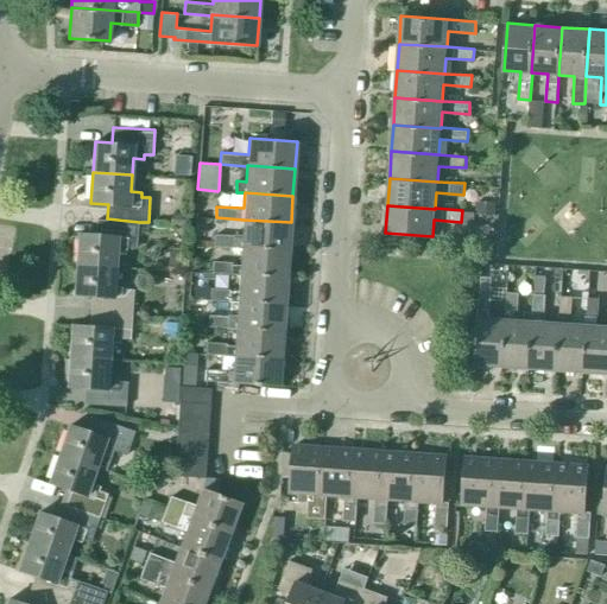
[(139,222),(107,218),(97,218),(96,234),(78,233),(76,264),(115,266),(117,249),(127,250),(128,246),(137,246),(139,222)]
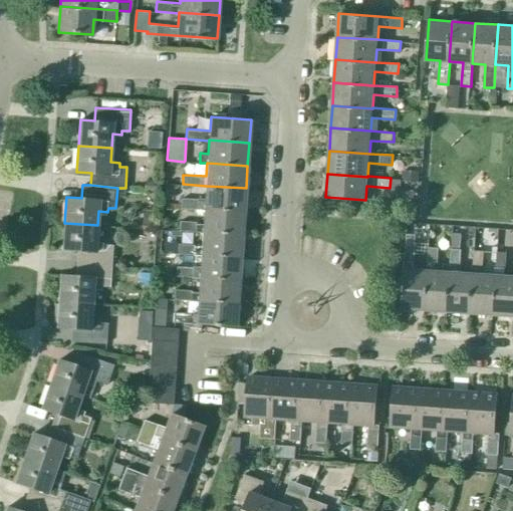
[(244,211),(246,188),(206,186),(205,199),(182,197),(181,207),(204,209),(204,208),(244,211)]
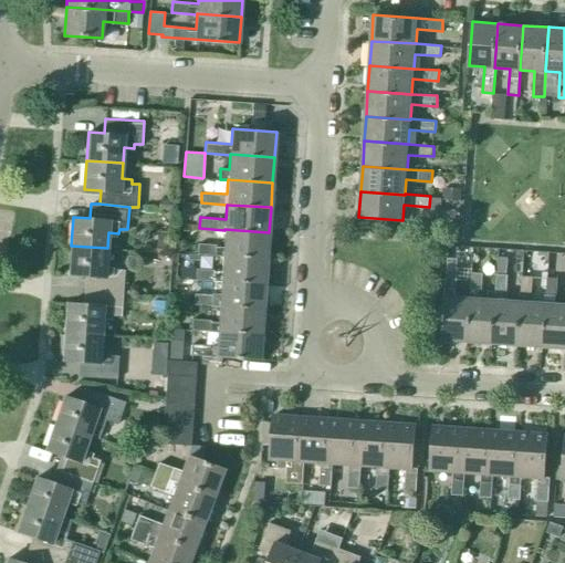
[(268,258),(269,232),(225,229),(225,230),(223,244),(198,242),(198,253),(223,254),(268,258)]
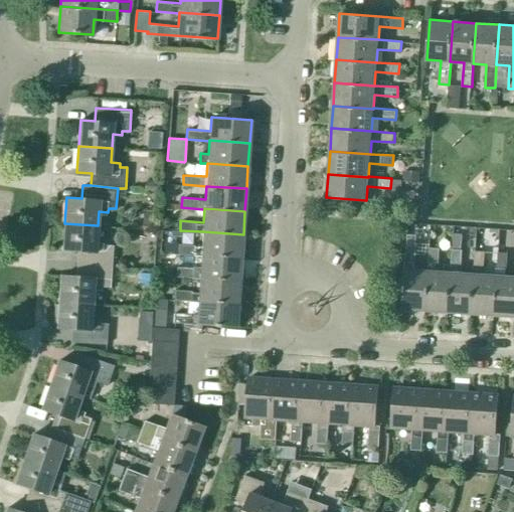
[(97,239),(98,225),(64,223),(63,249),(77,250),(76,263),(112,266),(114,244),(106,244),(106,240),(97,239)]
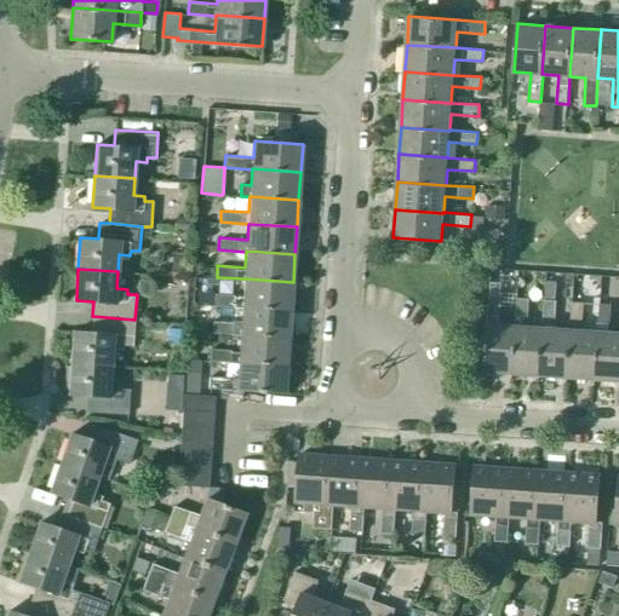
[(599,330),(583,329),(586,272),(574,271),(571,328),(567,376),(595,379),(599,330)]
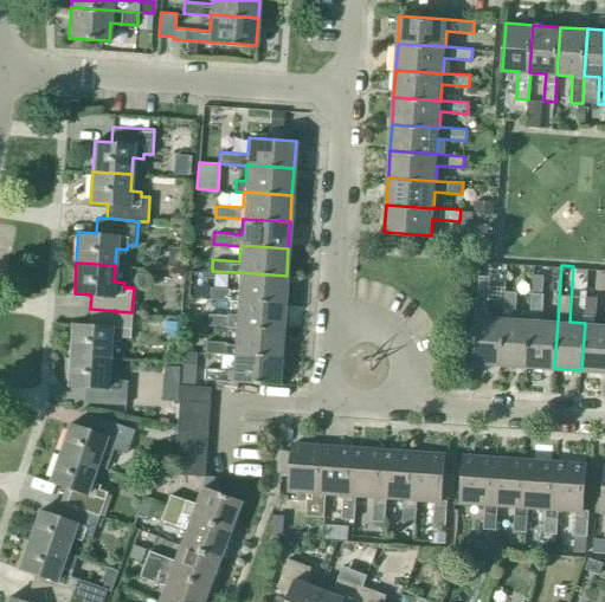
[(284,303),(287,276),(239,272),(238,287),(211,286),(210,297),(237,299),(284,303)]
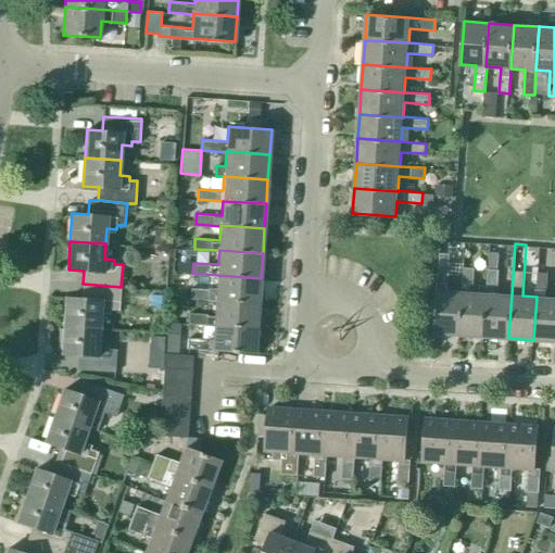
[(463,291),(462,291),(448,290),(450,265),(439,264),(438,289),(437,289),(433,334),(459,335),(463,291)]
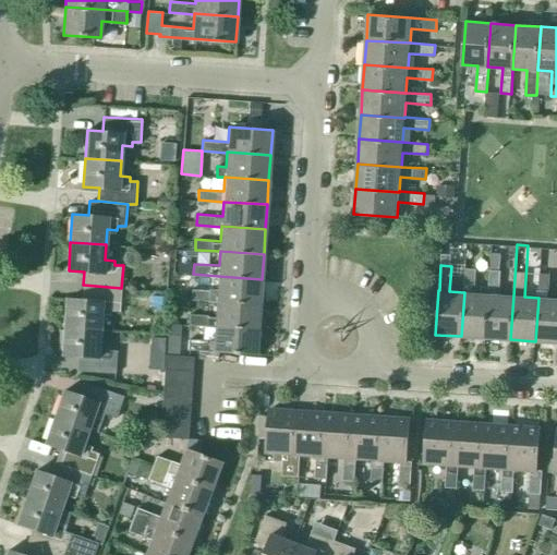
[(488,294),(474,293),(476,268),(465,267),(463,292),(464,292),(461,336),(485,338),(488,294)]
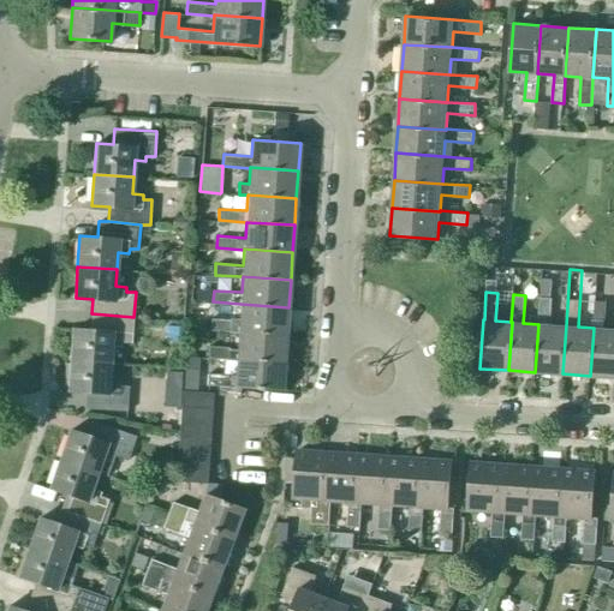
[(566,325),(550,324),(552,297),(541,297),(538,324),(535,372),(562,373),(566,325)]
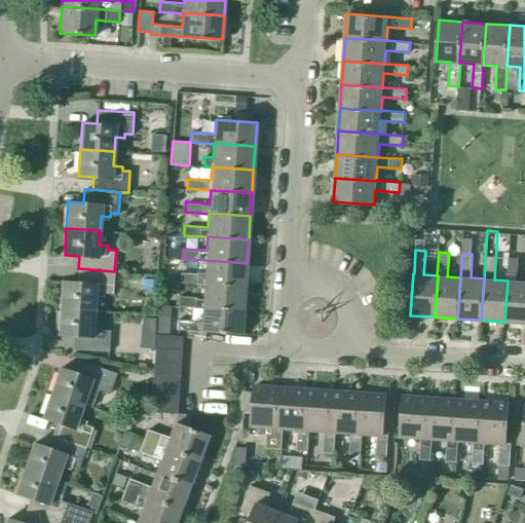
[(508,281),(504,322),(524,323),(524,282),(517,281),(519,257),(509,257),(508,281)]
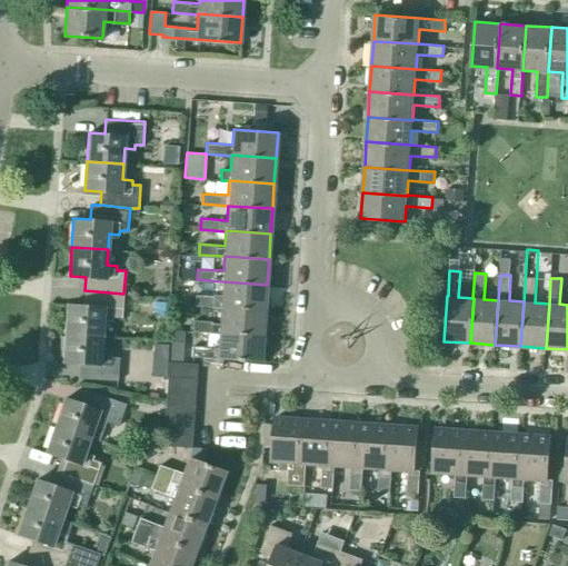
[(265,309),(267,285),(222,281),(221,296),(196,295),(195,305),(220,307),(265,309)]
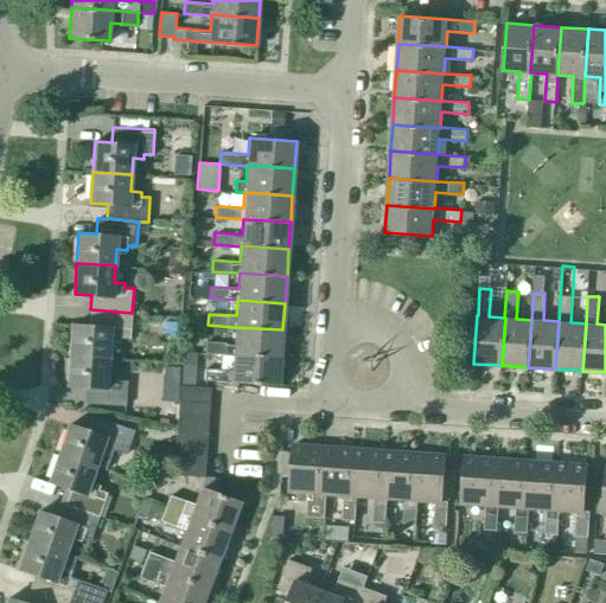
[(131,338),(132,313),(90,309),(89,325),(72,324),(70,354),(109,357),(110,340),(121,341),(121,337),(131,338)]
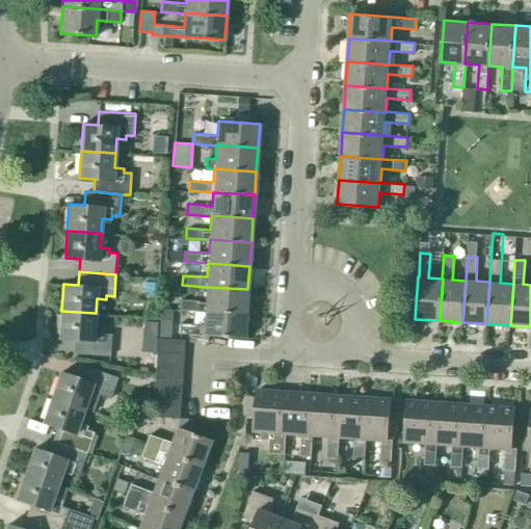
[(246,313),(247,289),(206,287),(205,300),(181,298),(181,309),(205,311),(205,310),(246,313)]
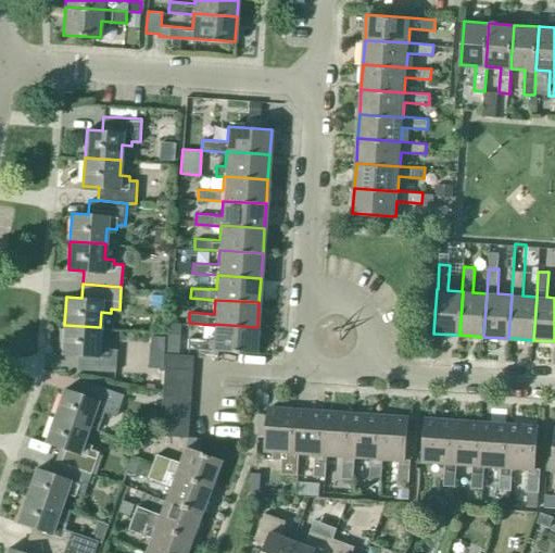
[(183,349),(184,319),(168,318),(168,348),(183,349)]
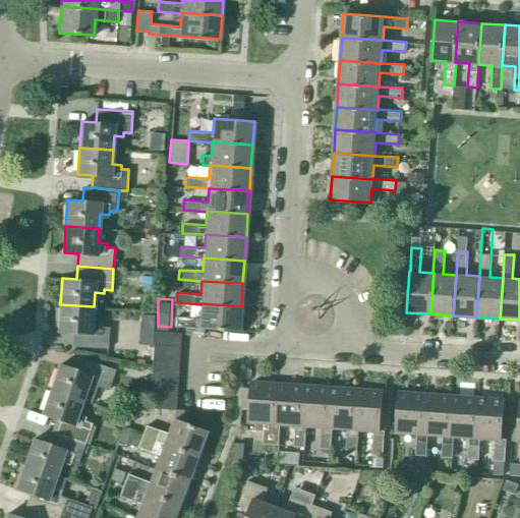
[(239,331),(241,306),(200,303),(200,304),(199,318),(176,315),(175,326),(198,327),(198,328),(239,331)]
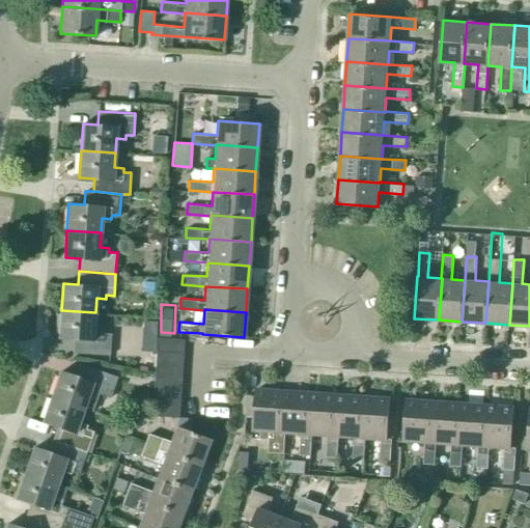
[(94,327),(95,312),(61,310),(59,337),(75,338),(74,352),(110,354),(111,332),(104,332),(104,328),(94,327)]
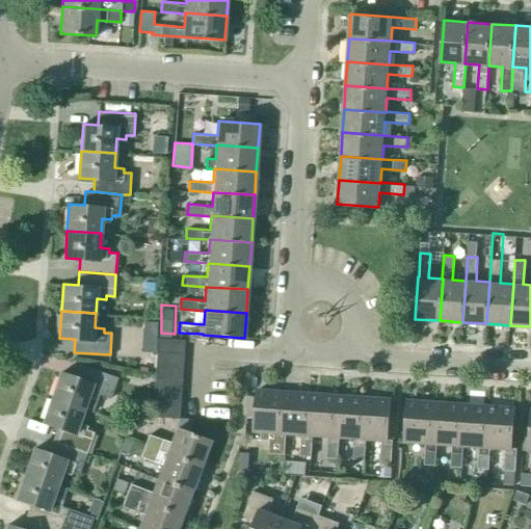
[(157,350),(183,352),(184,339),(158,338),(157,350)]
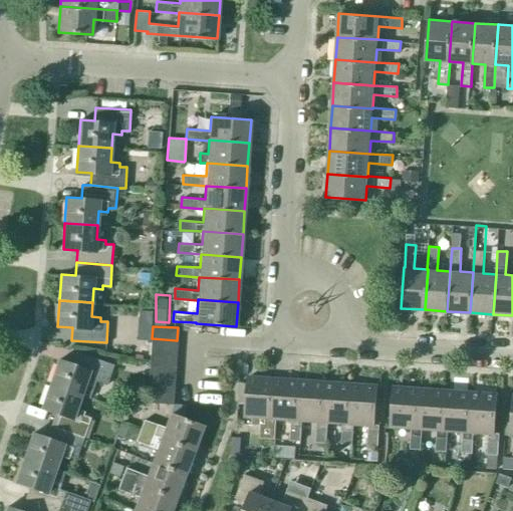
[(176,352),(177,340),(152,338),(151,351),(176,352)]
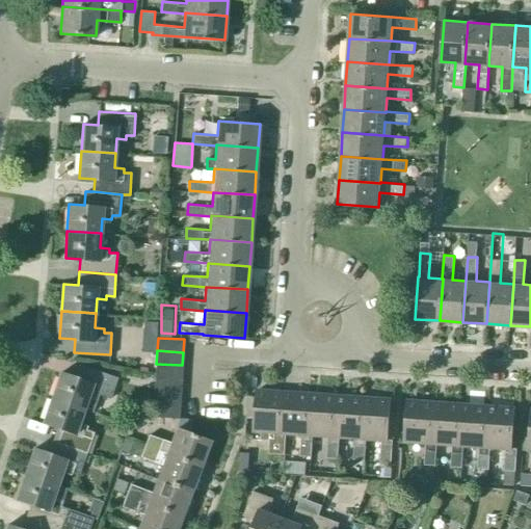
[(60,371),(52,397),(84,407),(93,411),(99,393),(110,397),(117,376),(79,364),(75,376),(60,371)]
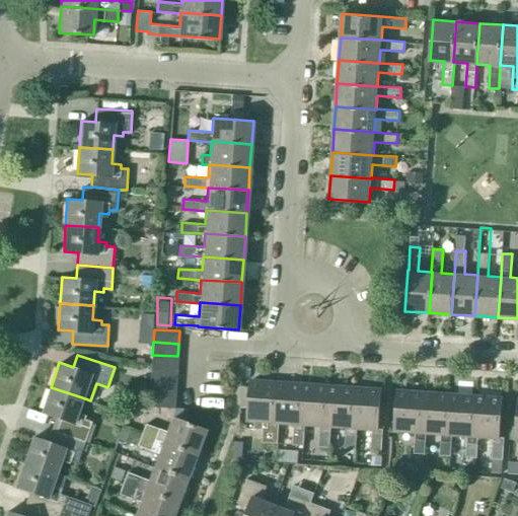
[(177,369),(177,356),(152,355),(151,367),(177,369)]
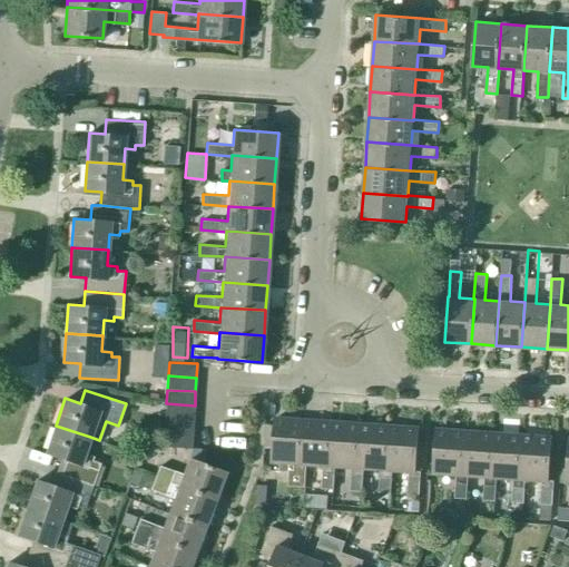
[(194,419),(195,406),(166,403),(165,417),(194,419)]
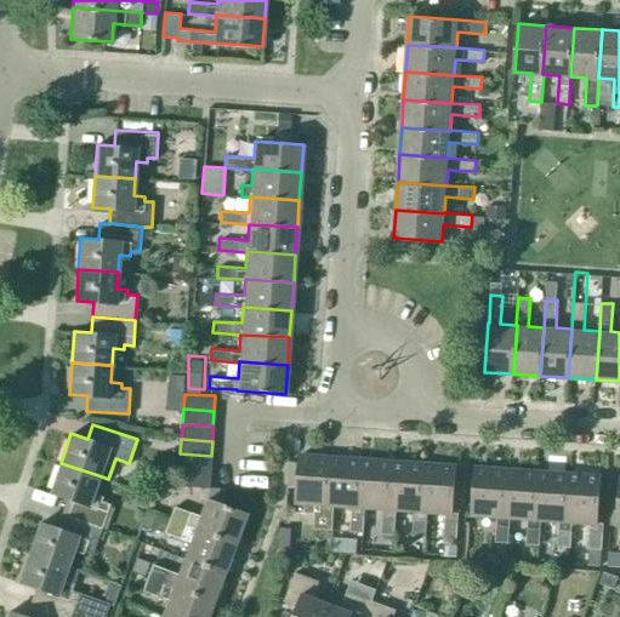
[(210,472),(211,456),(180,453),(180,469),(210,472)]
